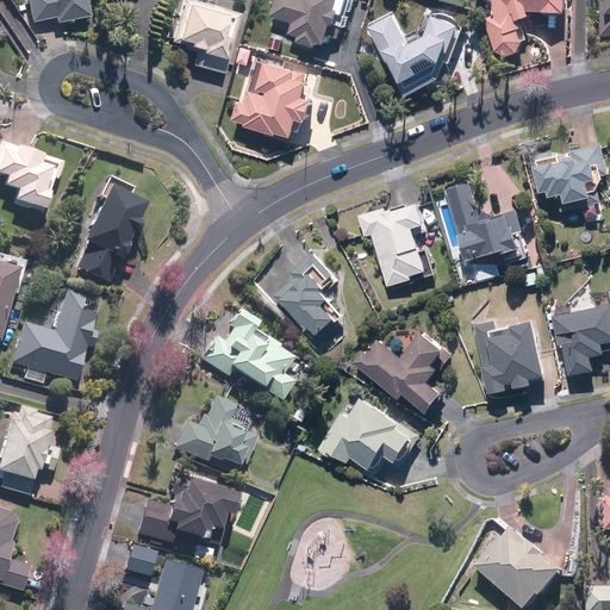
[(93,14),(89,0),(29,0),(32,20),(57,16),(58,20),(93,14)]
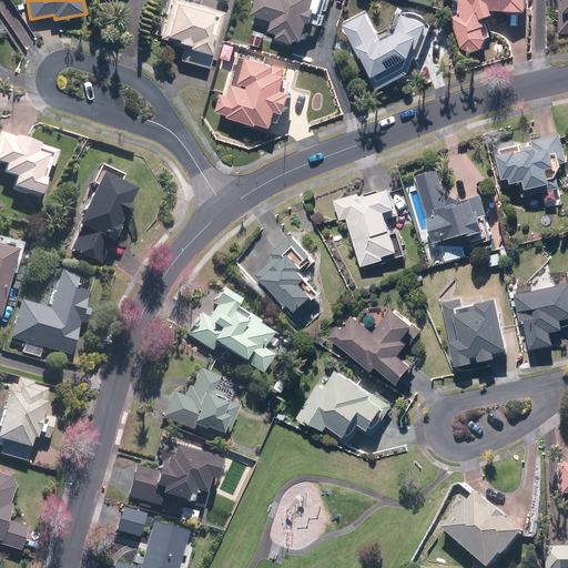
[(210,68),(225,10),(200,3),(200,0),(165,0),(156,36),(173,40),(172,44),(185,49),(182,60),(210,68)]
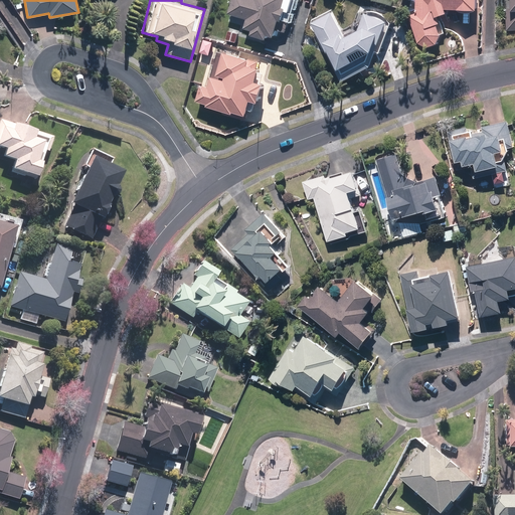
[(235,0),(232,14),(250,19),(248,27),(255,29),(254,34),(273,38),(274,34),(281,36),(285,19),(289,20),(292,4),(289,3),(289,0),(235,0)]
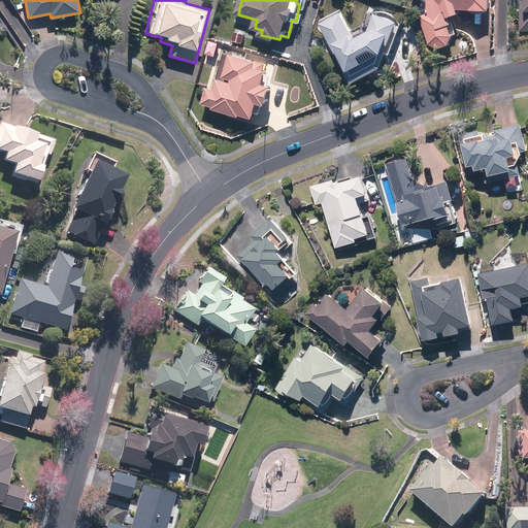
[(430,0),(430,12),(422,17),(434,42),(435,42),(435,43),(436,43),(437,43),(438,43),(439,44),(440,44),(441,44),(442,44),(443,44),(444,44),(446,44),(447,43),(448,43),(449,43),(450,42),(451,42),(452,41),(453,40),(454,40),(454,39),(455,38),(456,38),(456,37),(457,36),(457,35),(458,34),(458,33),(458,32),(459,32),(459,31),(453,17),(466,10),(465,7),(496,8),(496,0),(430,0)]
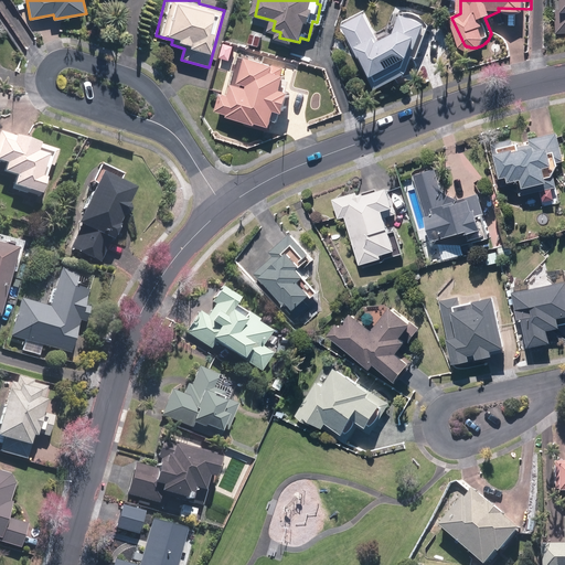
[(363,17),(341,30),(380,94),(411,75),(426,34),(395,22),(388,40),(381,44),(363,17)]
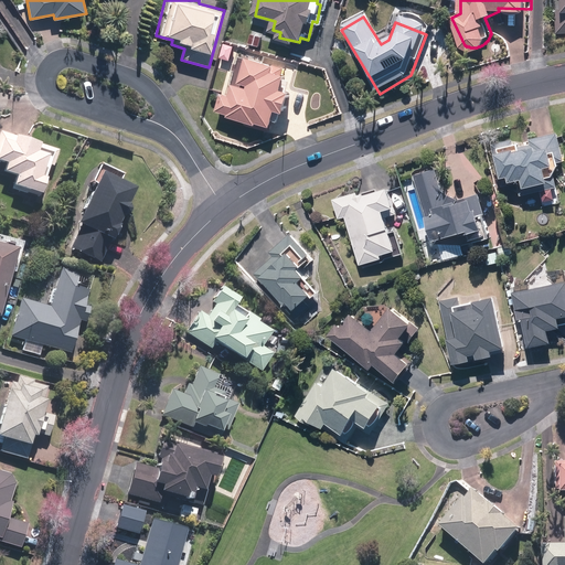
[(225,92),(221,109),(278,123),(281,107),(290,109),(296,89),(286,87),(290,73),(279,70),(280,64),(251,56),(244,82),(253,83),(252,86),(237,83),(234,94),(225,92)]
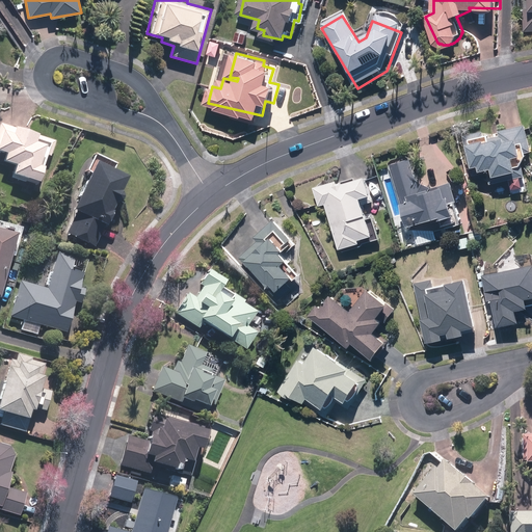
[(54,140),(2,123),(0,129),(0,149),(9,153),(6,160),(19,164),(15,176),(40,184),(54,140)]
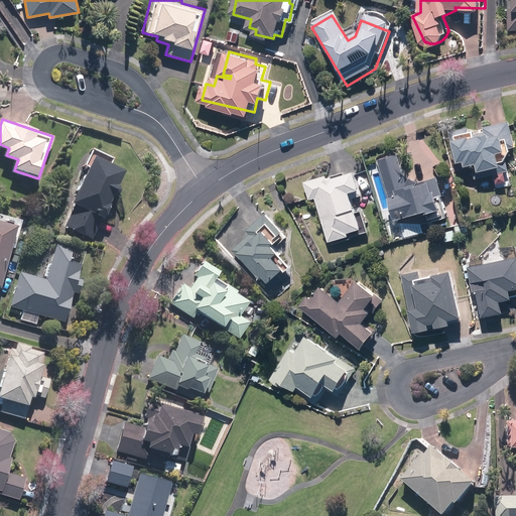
[(476,164),(478,176),(510,168),(505,147),(515,144),(515,139),(511,119),(486,125),(487,129),(477,132),(476,129),(471,130),(470,125),(452,130),(462,167),(476,164)]
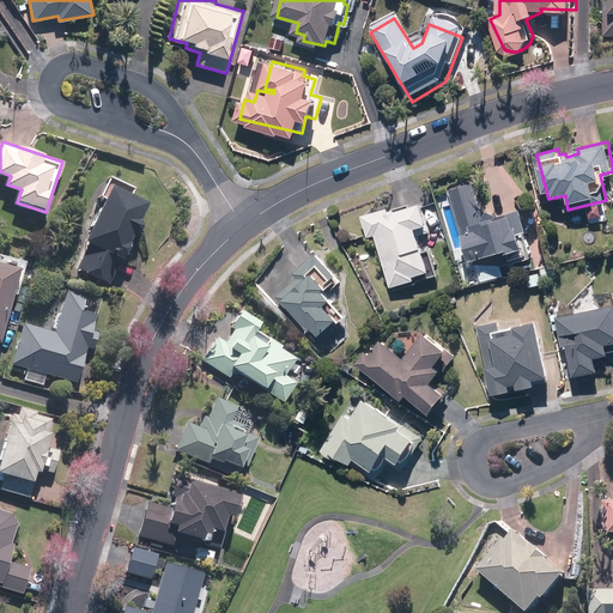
[(468,234),(475,256),(514,244),(516,255),(535,249),(522,207),(487,218),(475,181),(453,187),(467,234),(468,234)]
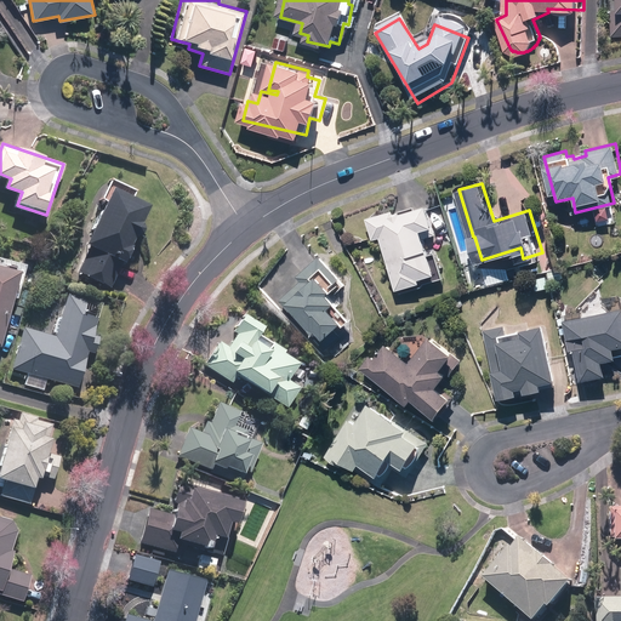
[(152,206),(115,188),(89,244),(92,245),(80,271),(112,285),(124,260),(125,261),(152,206)]
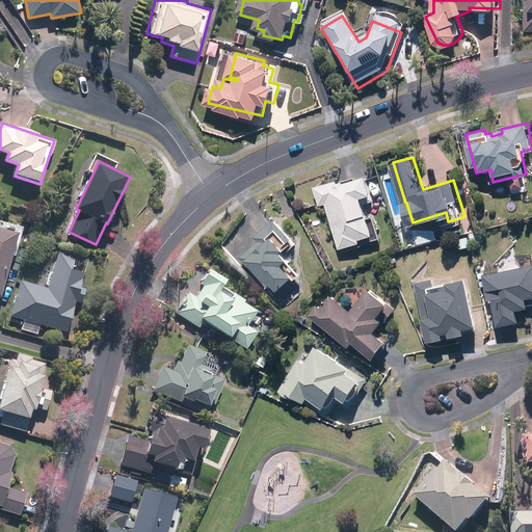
[(341,179),(317,186),(322,203),(328,202),(342,246),(364,240),(362,236),(376,232),(365,193),(374,191),(369,174),(342,182),(341,179)]
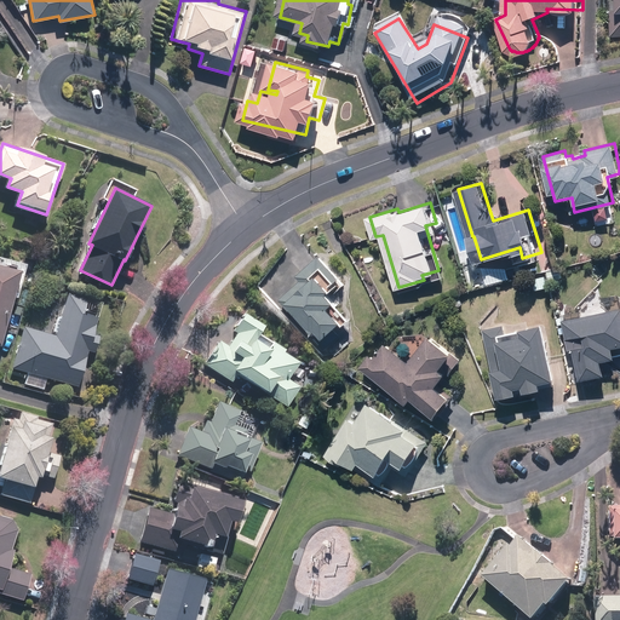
[(305,277),(282,298),(294,310),(299,305),(319,327),(322,325),(329,333),(348,317),(334,303),(340,297),(337,293),(348,283),(323,256),(303,275),(305,277)]
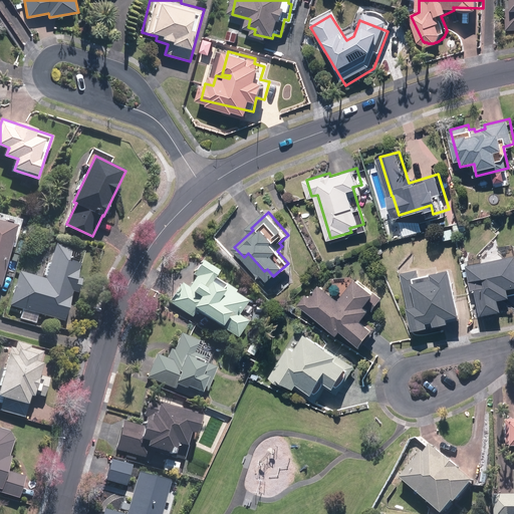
[(0,285),(2,286),(18,225),(0,220),(0,285)]
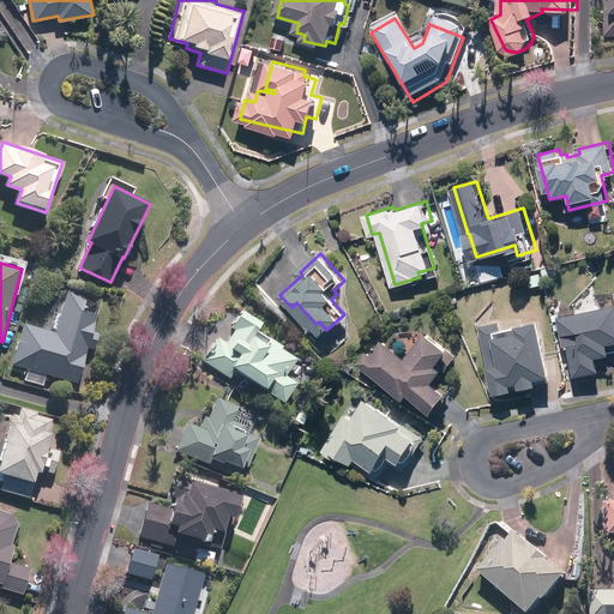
[(26,326),(14,363),(78,381),(102,301),(70,292),(56,335),(26,326)]
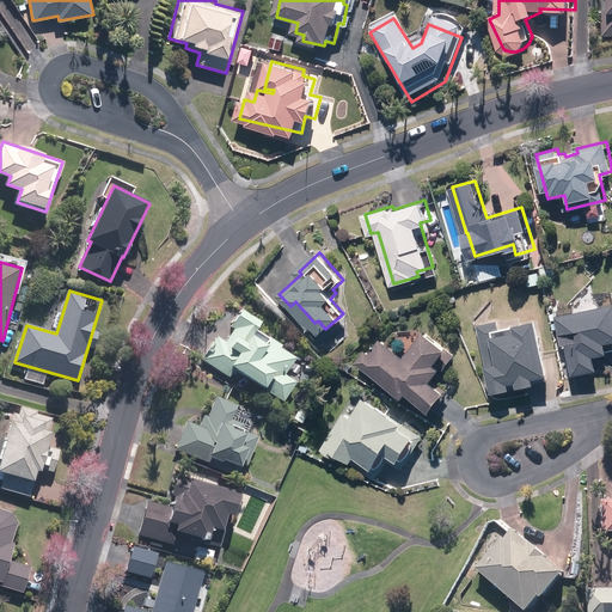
[(611,300),(560,312),(567,342),(570,341),(577,372),(603,366),(599,350),(611,347),(611,300)]
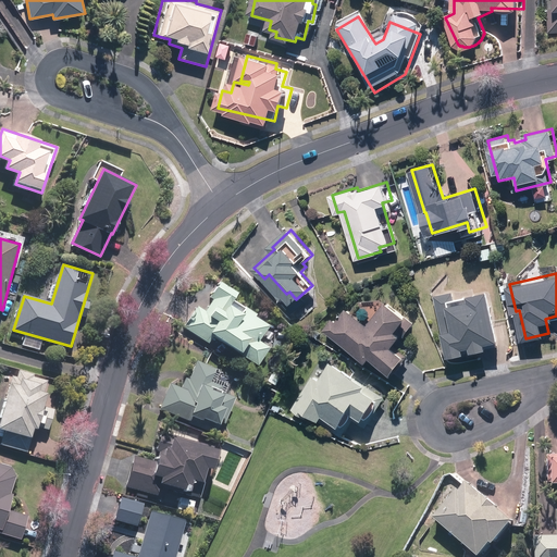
[(199,306),(185,326),(208,342),(213,334),(258,363),(270,346),(259,339),(270,324),(233,299),(238,292),(221,280),(210,296),(214,298),(206,310),(199,306)]
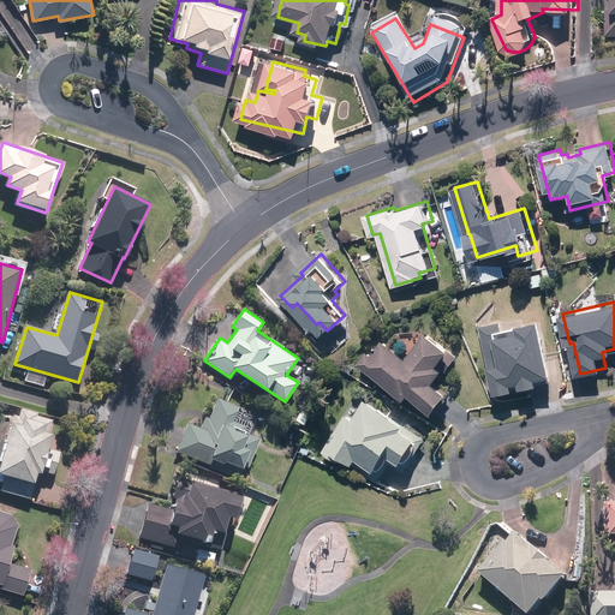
[(494,365),(500,390),(555,377),(543,327),(529,330),(527,324),(505,329),(503,321),(482,324),(491,365),(494,365)]
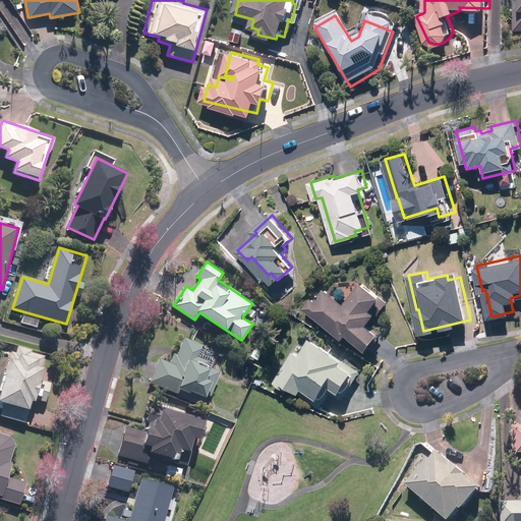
[(313,294),(305,306),(347,336),(350,332),(370,346),(383,330),(371,322),(388,298),(384,295),(386,292),(366,279),(350,301),(328,286),(319,298),(313,294)]
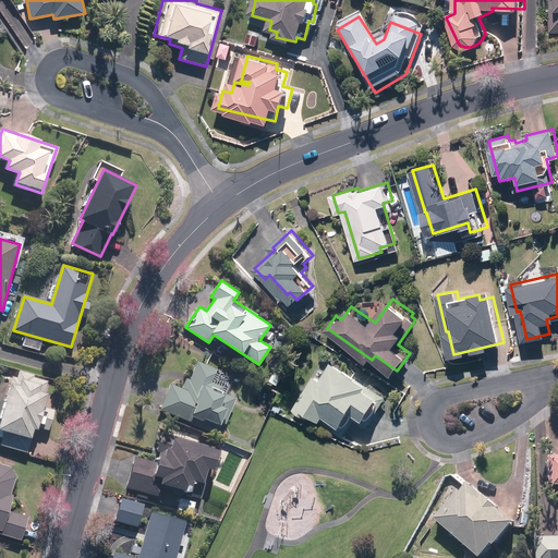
[(170,383),(160,408),(191,420),(190,423),(216,433),(220,421),(226,423),(235,397),(221,391),(223,385),(211,380),(217,368),(197,361),(186,389),(170,383)]
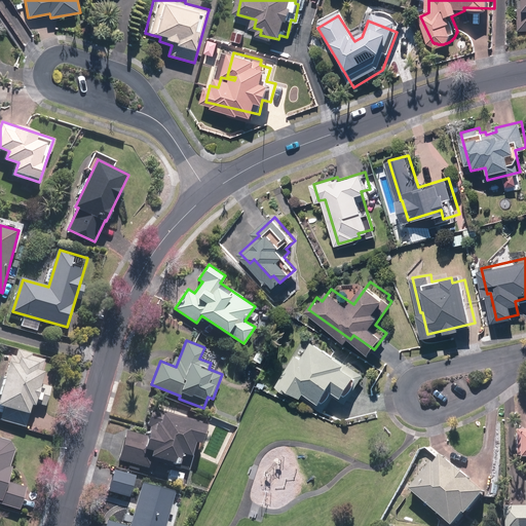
[(349,360),(314,340),(304,359),(297,354),(280,381),(303,396),(306,389),(324,400),(335,385),(347,392),(359,371),(346,365),(349,360)]
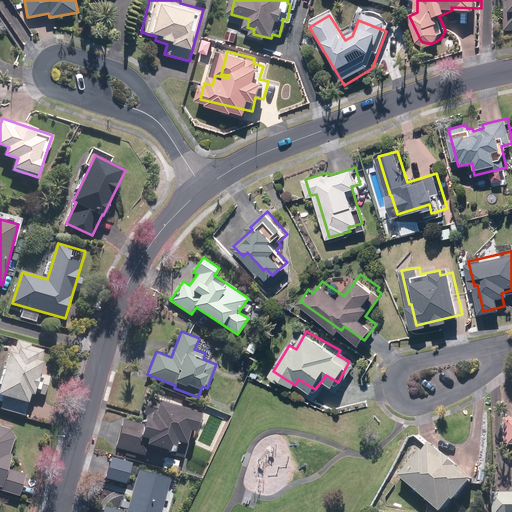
[(17,347),(12,346),(0,390),(0,392),(6,394),(2,408),(26,414),(32,393),(35,394),(36,391),(45,394),(50,377),(41,374),(44,362),(41,361),(44,351),(31,347),(31,344),(19,341),(17,347)]
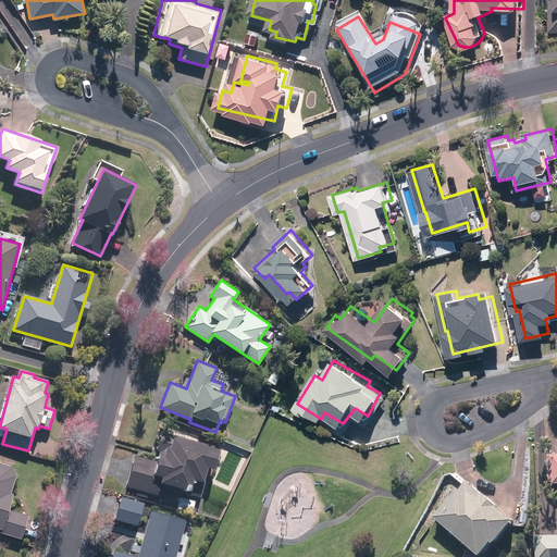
[(135,455),(126,485),(160,495),(163,485),(200,495),(209,465),(212,466),(218,446),(164,431),(156,461),(135,455)]
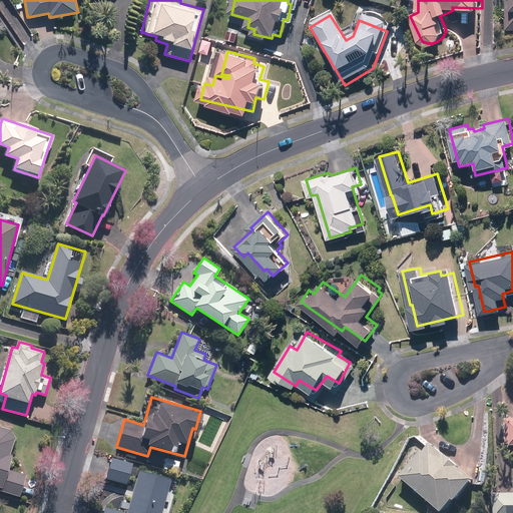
[(0,489),(19,495),(25,475),(9,469),(13,455),(10,454),(15,438),(11,430),(0,426),(0,489)]
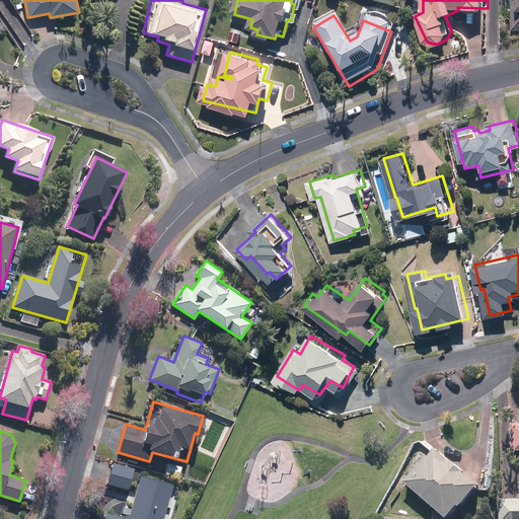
[(431,452),(409,479),(451,515),(462,501),(465,503),(483,480),(441,446),(434,454),(431,452)]
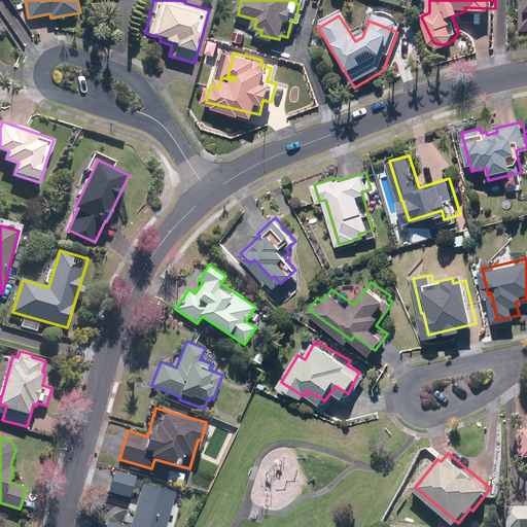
[(113,468),(107,490),(131,495),(136,475),(113,468)]
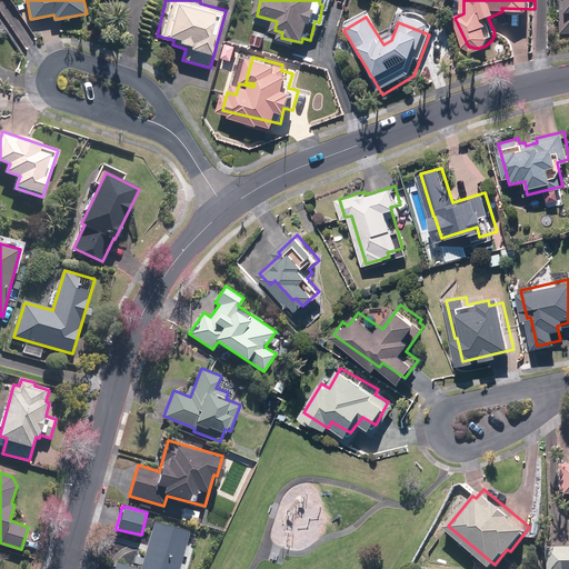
[(117,561),(115,568),(177,568),(189,530),(155,520),(141,568),(117,561)]
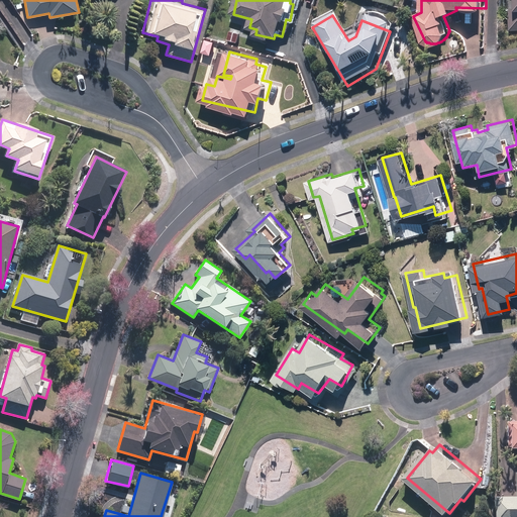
[(516,516),(516,494),(503,495),(503,516),(516,516)]
